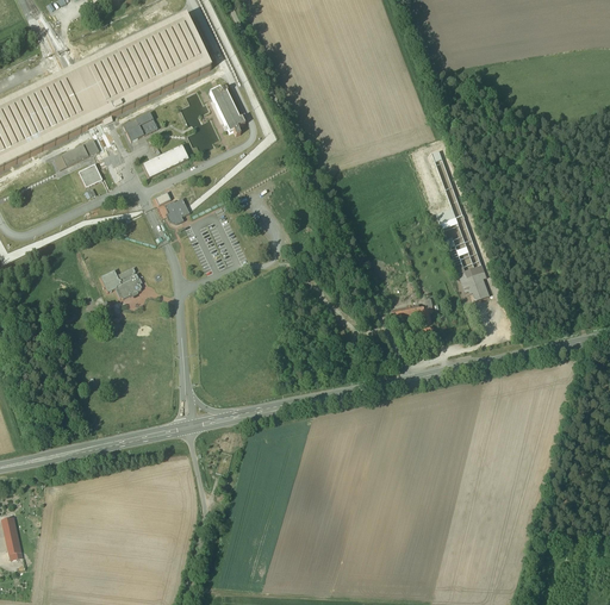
[(68,76),(44,88),(43,86),(38,88),(38,91),(0,108),(0,160),(58,131),(60,133),(66,131),(64,129),(88,117),(95,114),(131,97),(132,98),(138,95),(137,93),(203,62),(194,44),(197,43),(194,37),(192,38),(184,20),(117,52),(117,50),(111,54),(112,55),(75,73),(68,76)]
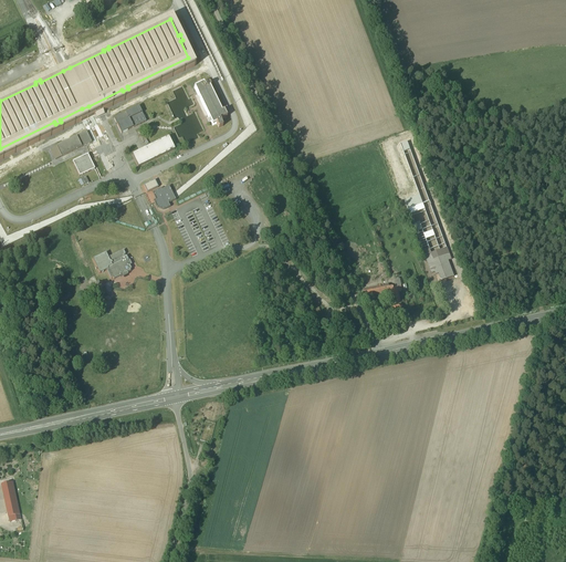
[(222,107),(210,82),(211,82),(209,79),(201,83),(200,81),(195,83),(213,121),(217,120),(219,124),(223,122),(220,116),(228,113),(224,106),(222,107)]
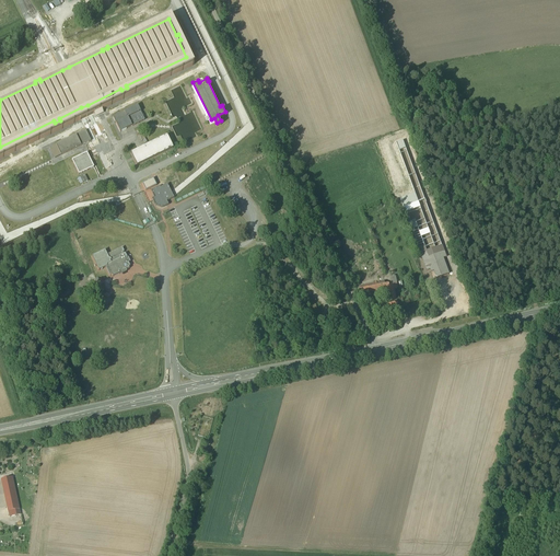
[(138,101),(113,113),(120,128),(144,116),(138,101)]
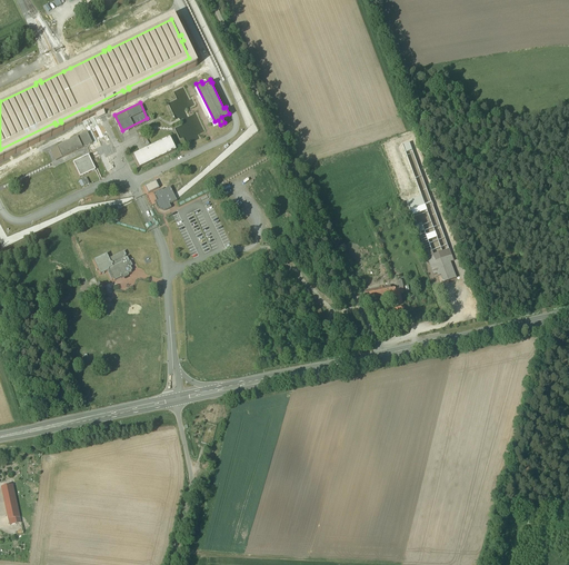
[(87,128),(77,134),(82,144),(92,139),(87,128)]
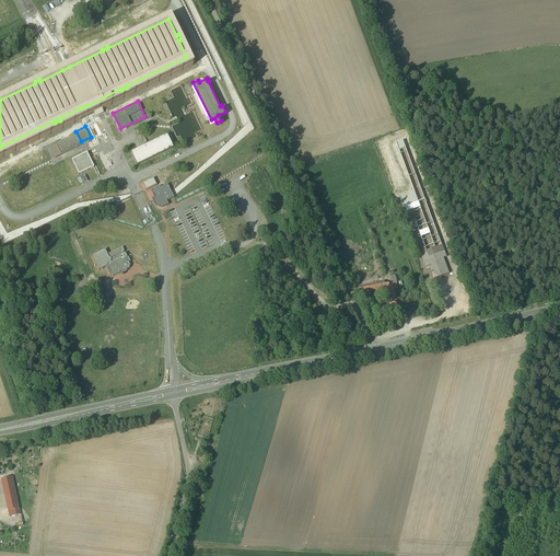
[(76,131),(49,143),(55,154),(81,141),(76,131)]
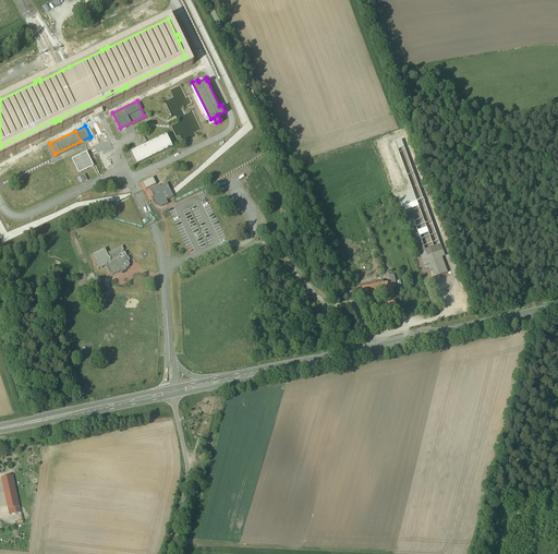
[(167,131),(130,148),(136,161),(172,144),(167,131)]
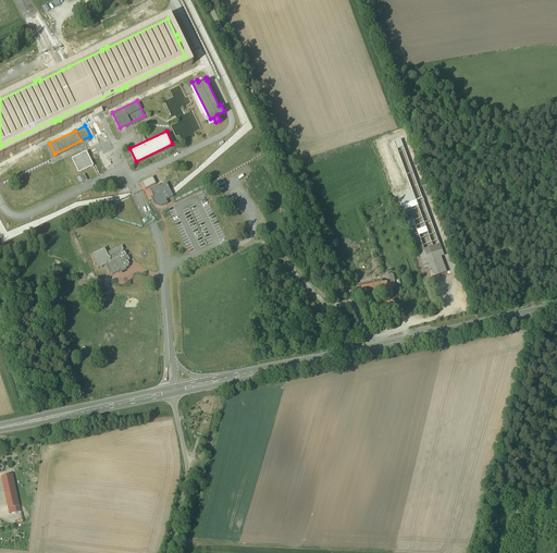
[(87,147),(72,155),(78,169),(94,162),(87,147)]
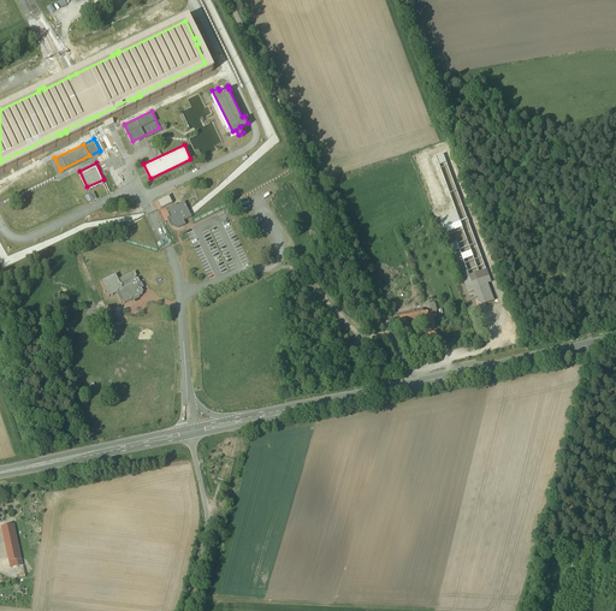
[(88,199),(96,195),(93,188),(84,191),(88,199)]
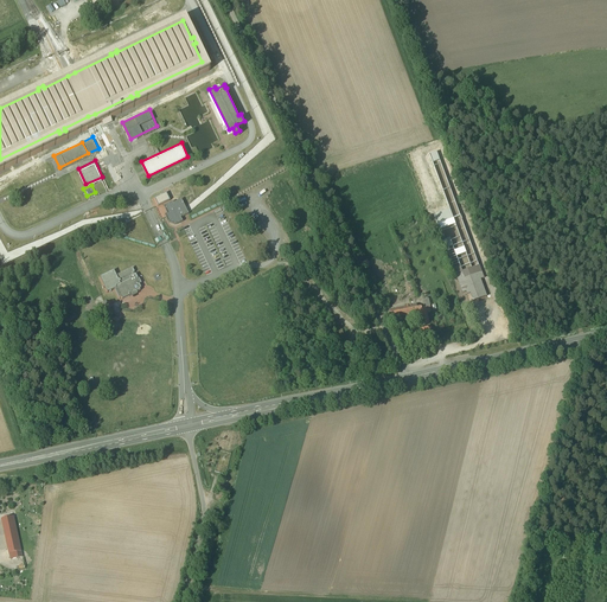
[(181,196),(172,200),(172,199),(165,203),(168,211),(166,212),(168,218),(174,221),(180,217),(178,213),(180,212),(187,210),(181,196)]
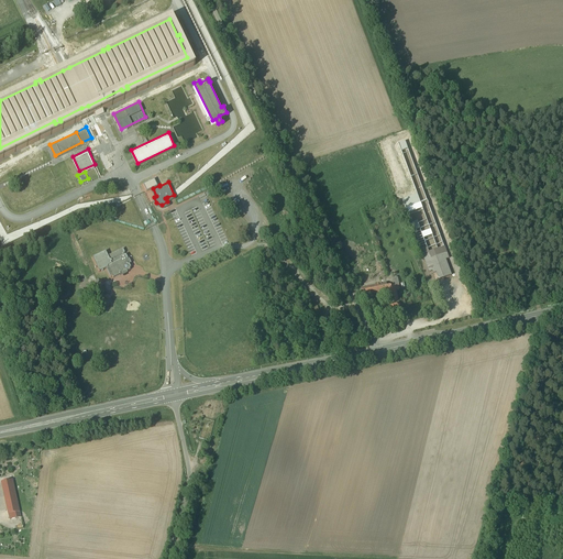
[(411,219),(412,226),(420,223),(418,217),(411,219)]
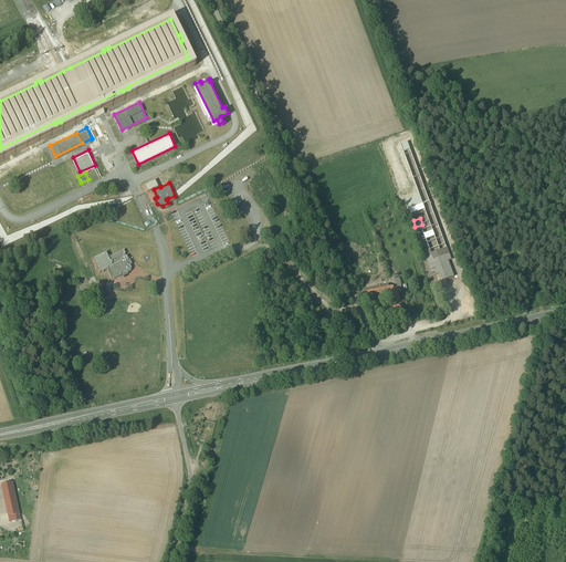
[(124,246),(108,253),(106,249),(93,255),(100,269),(107,266),(112,274),(114,274),(114,276),(121,272),(121,271),(122,270),(125,268),(127,269),(130,268),(130,267),(130,266),(132,264),(129,261),(129,262),(127,261),(126,258),(128,258),(128,256),(127,252),(125,252),(124,251),(125,251),(125,250),(124,246)]
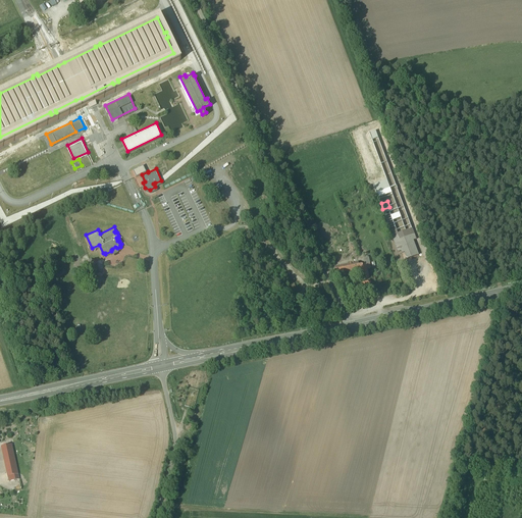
[(413,227),(394,234),(399,250),(404,248),(407,256),(418,252),(413,237),(416,236),(413,227)]
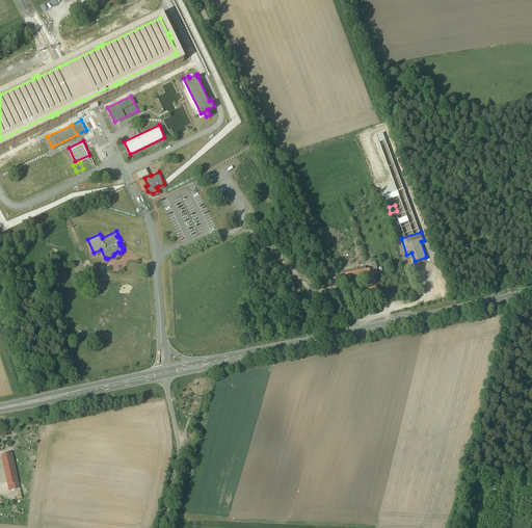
[(366,263),(341,268),(343,276),(367,271),(366,267),(366,263)]
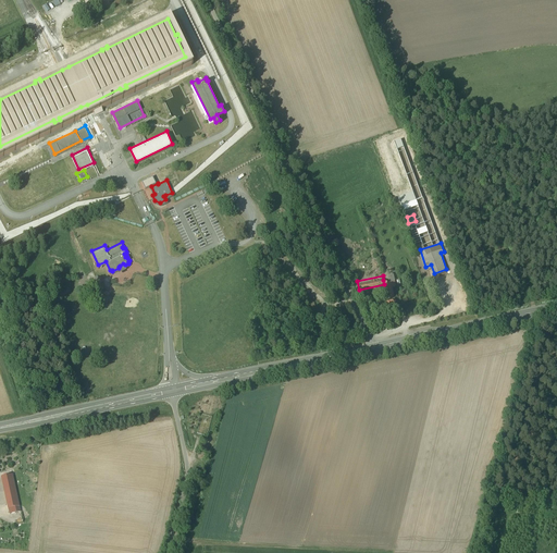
[(395,278),(383,280),(384,284),(386,295),(394,294),(392,283),(396,282),(395,278)]
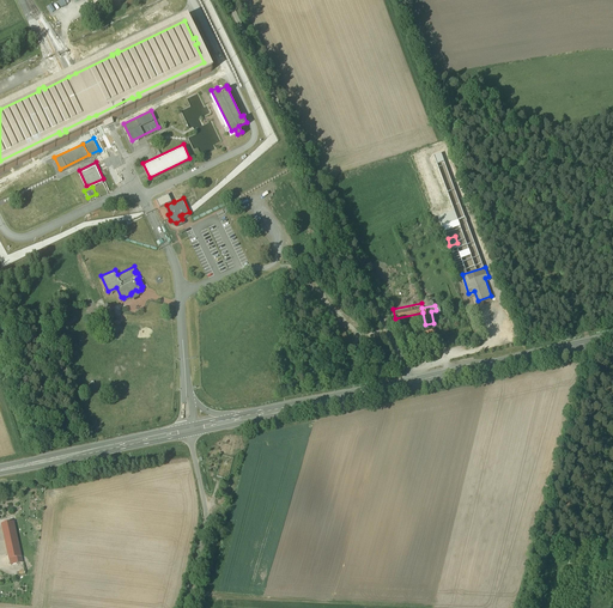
[(425,324),(417,327),(419,338),(437,334),(434,323),(425,324)]
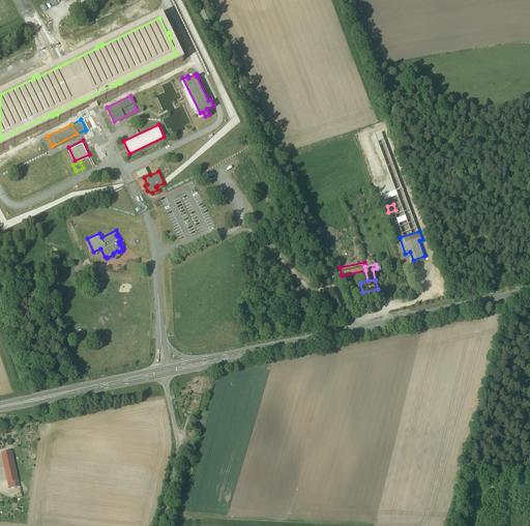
[(11,447),(1,449),(8,480),(19,478),(11,447)]
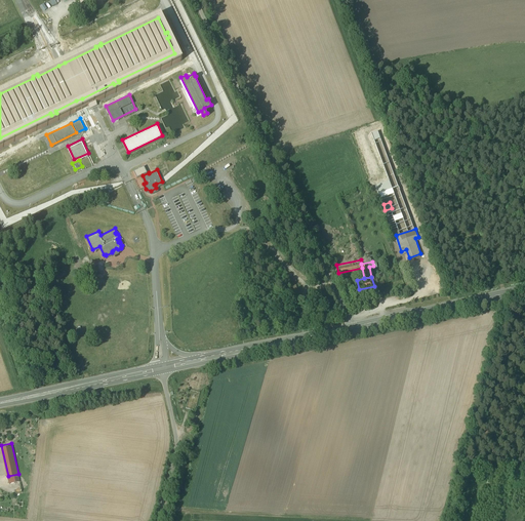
All buildings are outlined.
